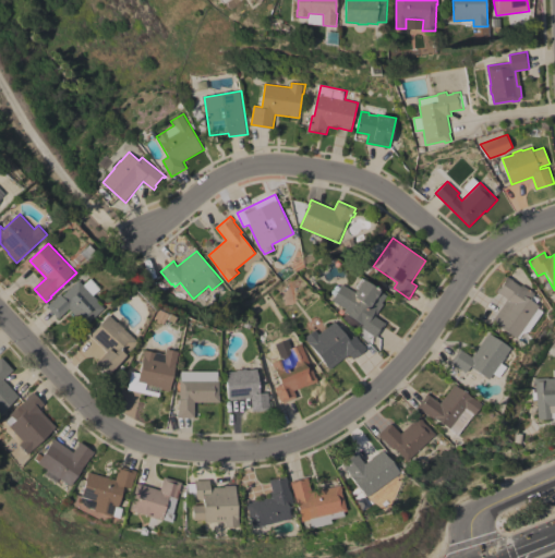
[(517,338),(492,322),(507,299),(496,291),(507,276),(514,280),(514,281),(521,286),(522,284),(534,293),(530,300),(539,306),(517,338)]
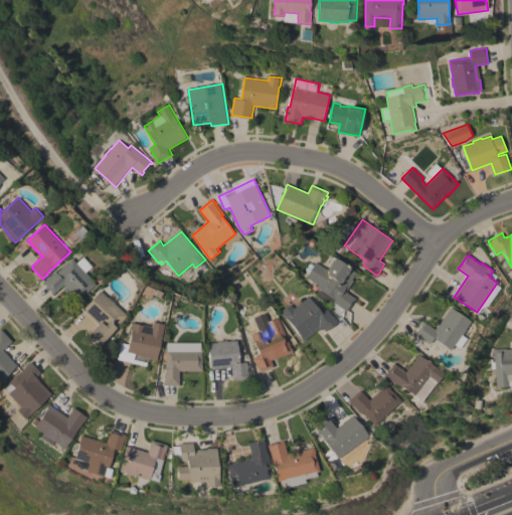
[(43,283),(47,279),(47,280),(56,272),(57,273),(73,259),(78,264),(84,258),(94,267),(87,273),(98,285),(79,301),(65,285),(54,295),(43,283)]
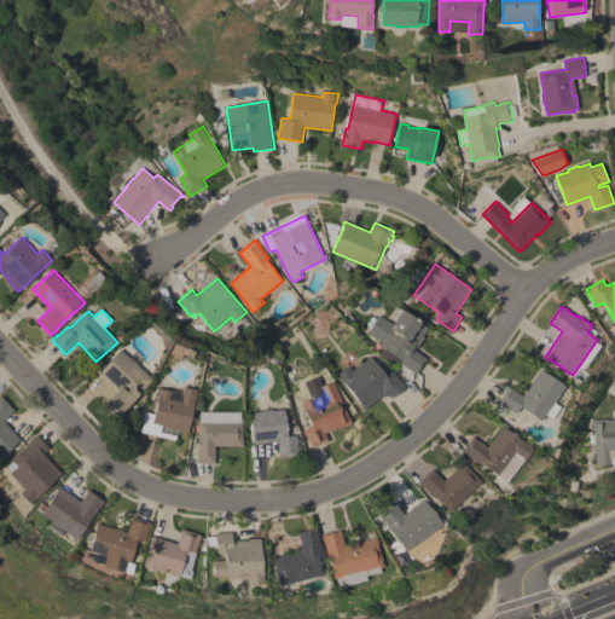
[(430,328),(424,336),(427,337),(417,351),(429,358),(418,374),(399,362),(401,358),(383,346),(384,343),(369,333),(381,316),(393,324),(396,319),(395,319),(401,310),(430,328)]
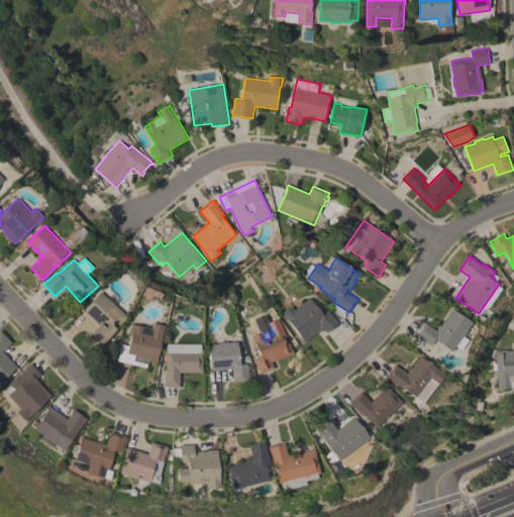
[(101,292),(130,317),(117,331),(116,330),(102,346),(96,341),(95,343),(90,339),(91,337),(90,336),(100,324),(85,311),(101,292)]
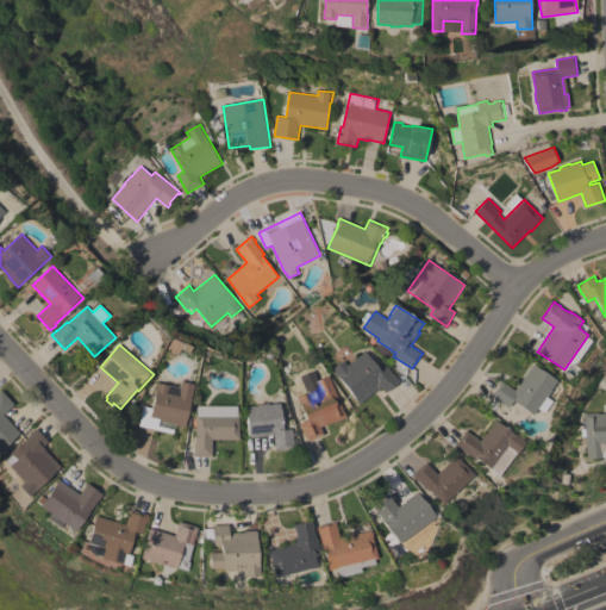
[(335,369),(345,361),(349,366),(367,352),(382,372),(389,367),(401,381),(387,393),(383,388),(380,392),(379,390),(361,404),(335,369)]
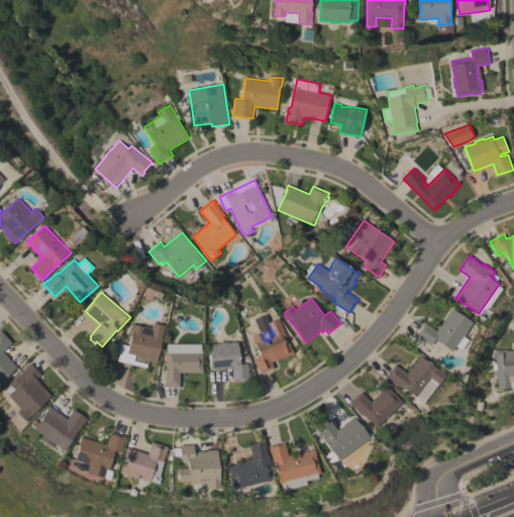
[(435,339),(431,345),(417,336),(426,323),(437,330),(452,309),(473,323),(464,336),(469,339),(461,349),(456,346),(452,351),(435,339)]
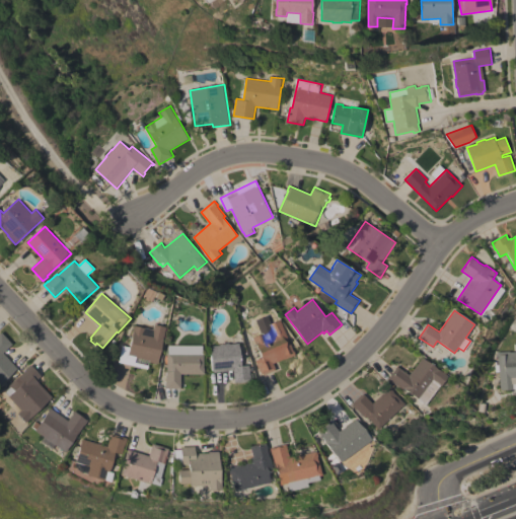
[(294,351),(295,351),(297,355),(286,360),(285,359),(275,363),(277,370),(258,378),(252,361),(258,359),(258,360),(263,357),(254,338),(264,334),(262,328),(281,319),(294,351)]
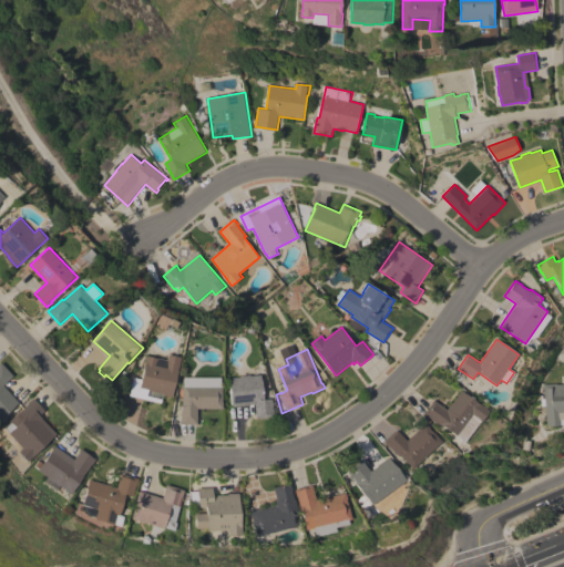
[(173,398),(164,395),(164,393),(150,390),(149,397),(163,400),(162,403),(131,395),(134,378),(142,379),(147,356),(167,360),(170,354),(182,358),(173,398)]
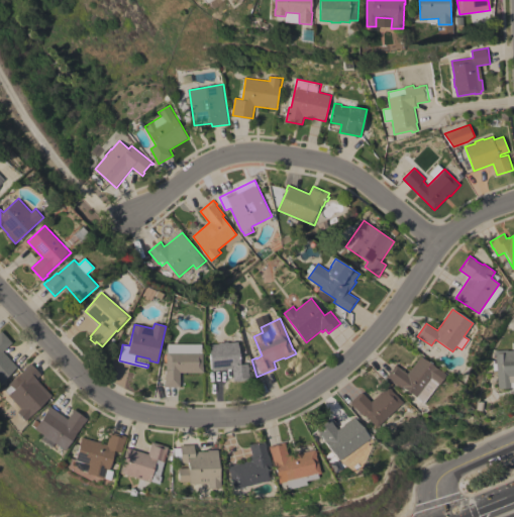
[(0,385),(0,332),(2,331),(13,343),(4,351),(18,367),(0,385)]
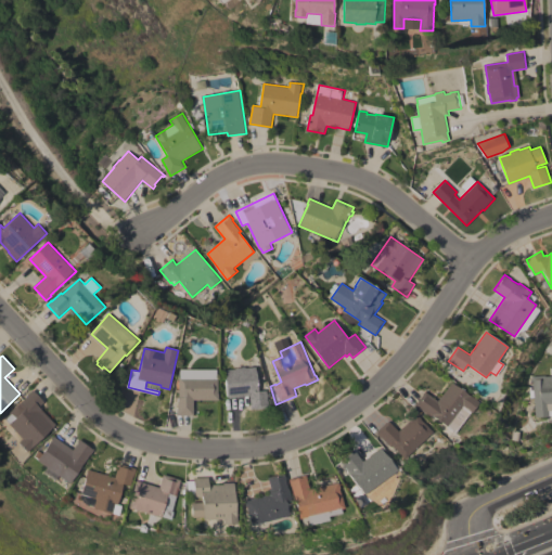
[(236,369),(236,368),(246,366),(246,368),(257,366),(259,391),(268,390),(269,402),(270,402),(270,408),(266,408),(266,409),(256,410),(256,409),(252,409),(251,397),(231,398),(228,398),(226,370),(236,369)]
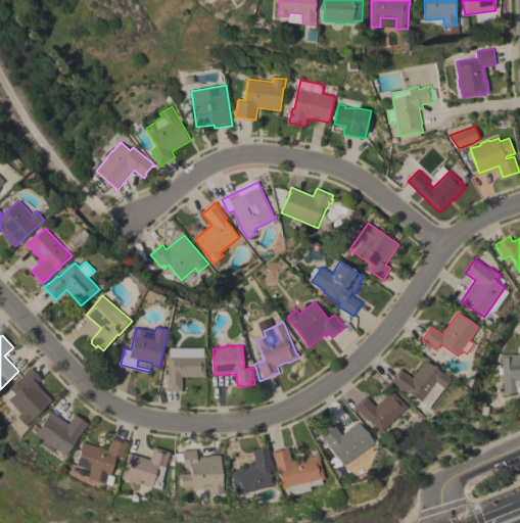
[(205,347),(205,355),(206,355),(206,371),(207,371),(207,377),(184,377),(184,391),(168,391),(168,386),(169,386),(169,378),(169,374),(170,374),(170,357),(171,357),(171,347),(205,347)]
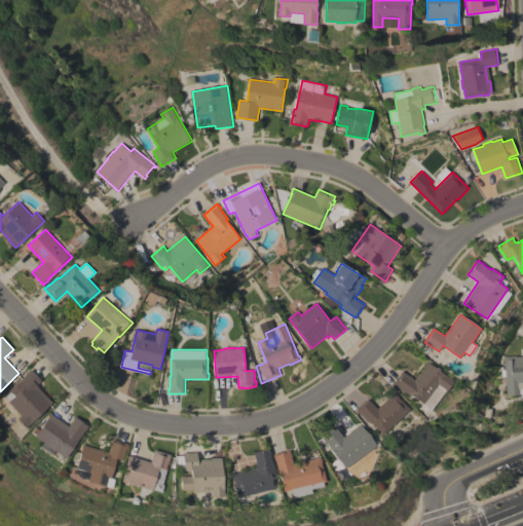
[(522,389),(520,389),(520,395),(508,396),(507,376),(502,377),(502,369),(507,369),(507,361),(506,362),(506,357),(518,355),(518,357),(522,357),(522,389)]
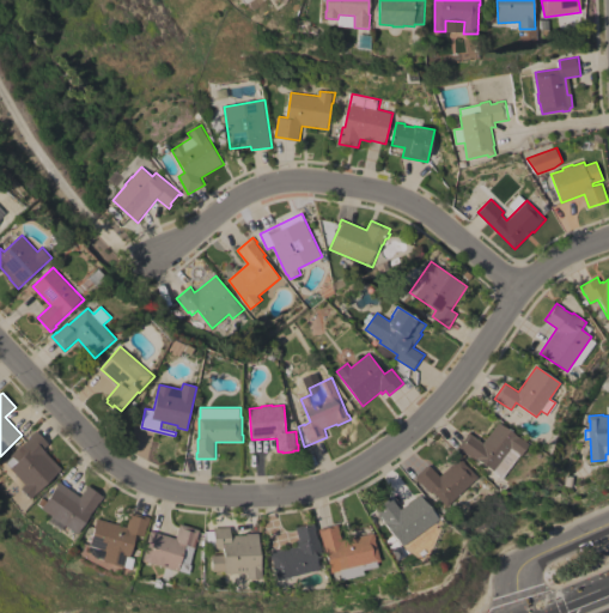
[(517,436),(529,444),(521,456),(519,455),(501,478),(493,472),(493,471),(476,459),(475,460),(464,451),(463,453),(458,448),(470,432),(483,443),(499,423),(517,436)]
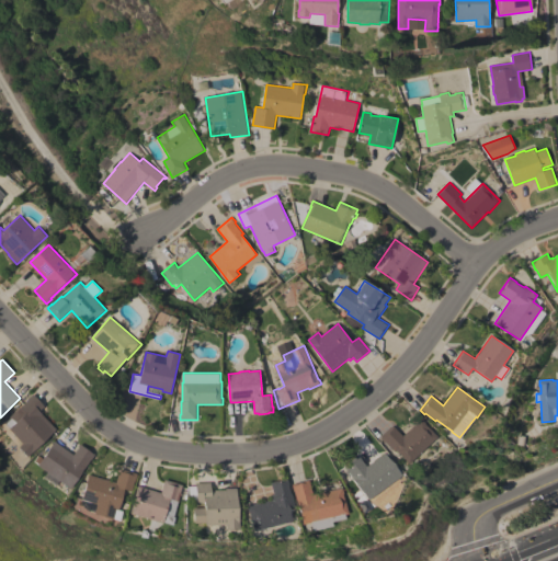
[(29,457),(20,447),(24,444),(9,427),(6,432),(0,426),(20,407),(21,408),(29,400),(27,400),(34,395),(46,407),(42,411),(44,413),(43,414),(58,430),(29,457)]
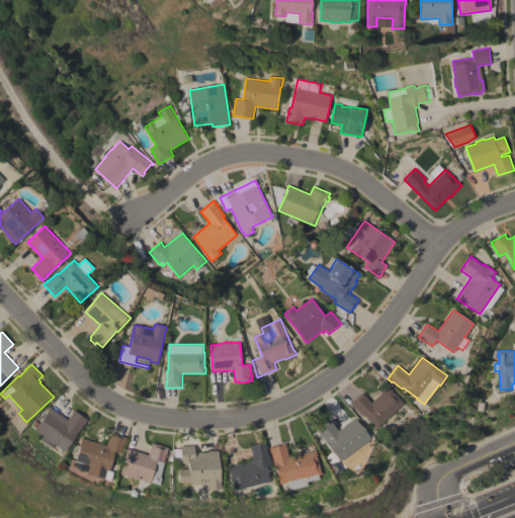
[(377,428),(365,415),(364,417),(356,409),(352,405),(353,403),(352,402),(361,394),(362,395),(363,394),(372,403),(382,393),(383,394),(390,386),(394,391),(393,392),(404,403),(377,428)]
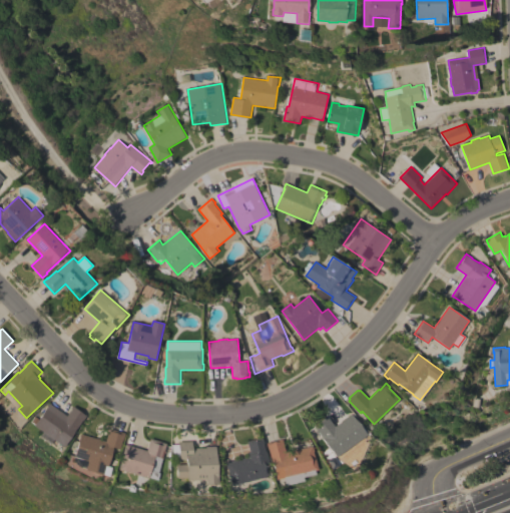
[(35,426),(36,425),(32,422),(36,417),(40,420),(51,404),(68,416),(75,406),(88,416),(85,421),(84,420),(77,430),(65,447),(35,426)]
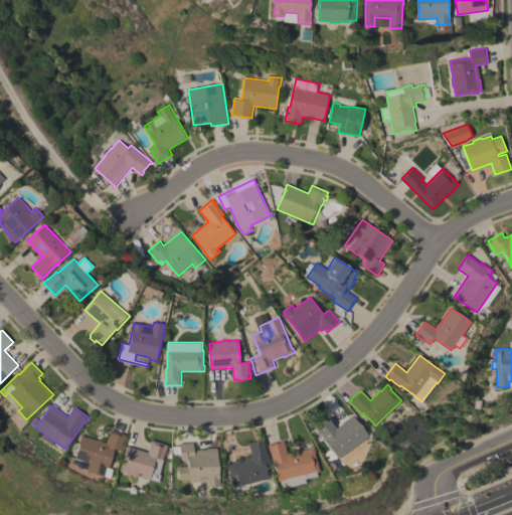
[(338,459),(322,438),(323,437),(320,432),(319,432),(316,427),(329,417),(337,427),(353,415),(368,437),(338,459)]
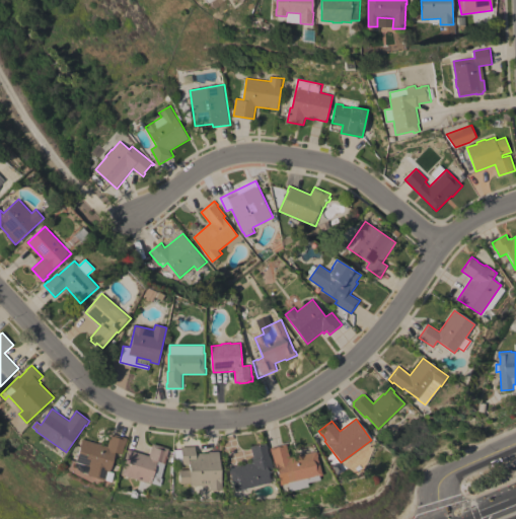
[(128,438),(126,445),(125,445),(122,454),(116,452),(109,471),(114,473),(111,482),(103,479),(103,480),(87,475),(89,466),(75,462),(82,440),(83,440),(84,439),(107,446),(112,434),(128,438)]
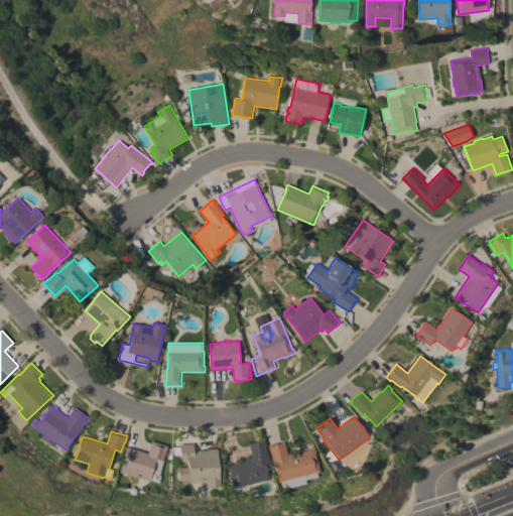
[(233,489),(227,466),(249,461),(248,456),(252,455),(249,443),(265,439),(267,446),(266,446),(267,454),(268,454),(271,466),(265,467),(268,480),(233,489)]
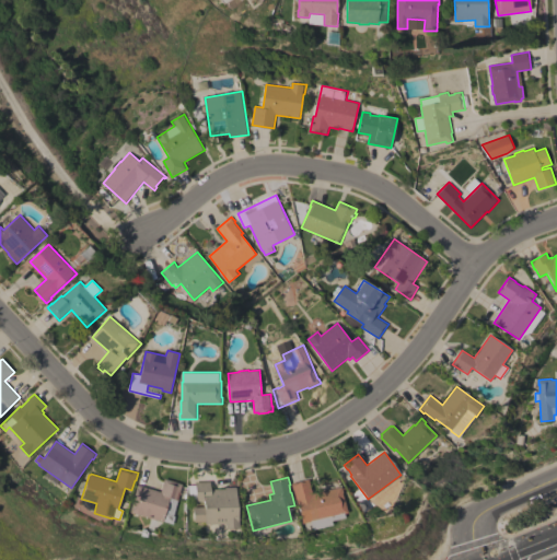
[(161,492),(165,478),(183,485),(173,516),(174,516),(172,524),(162,521),(162,522),(130,512),(138,485),(161,492)]
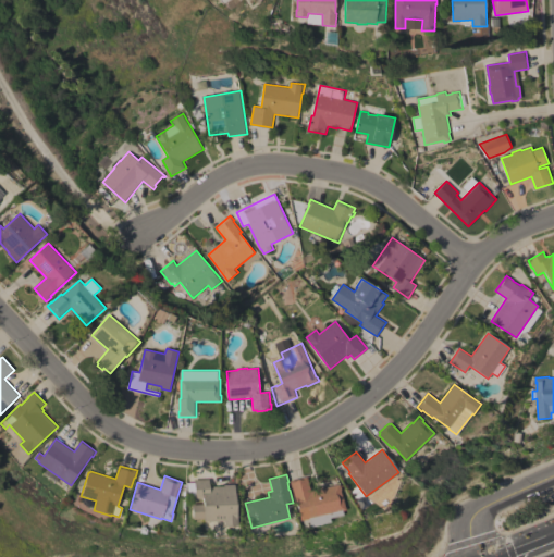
[(345,510),(335,512),(335,514),(328,515),(299,521),(291,481),(308,477),(311,491),(340,484),(345,510)]
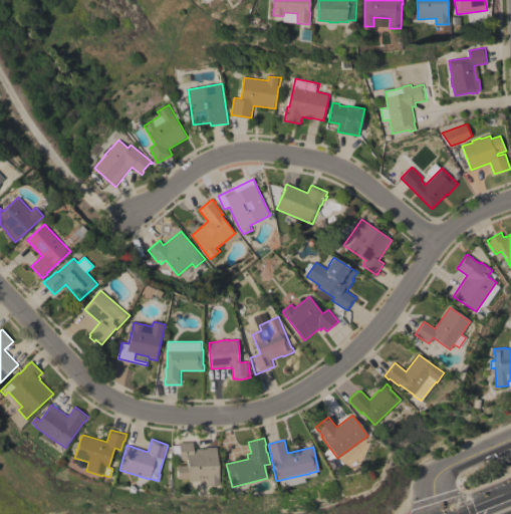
[(188,481),(188,479),(178,480),(177,466),(187,465),(187,461),(180,461),(180,459),(174,459),(173,446),(180,445),(180,443),(193,442),(194,449),(207,449),(207,448),(217,447),(218,467),(219,467),(220,475),(218,476),(218,478),(219,478),(219,485),(215,485),(215,486),(209,487),(209,486),(206,486),(206,481),(188,481)]
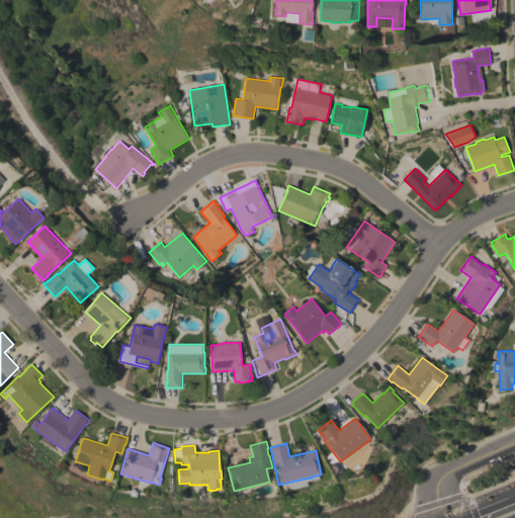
[(284,484),(286,491),(306,485),(305,479),(284,484)]
